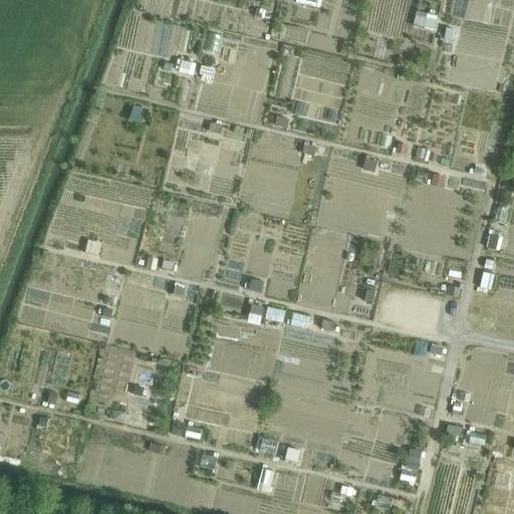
[(418,11),(414,26),(425,29),(429,15),(418,11)]
